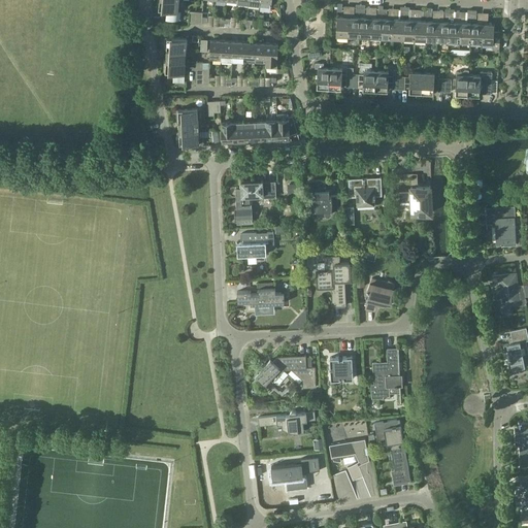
[(157,0),(157,8),(168,9),(167,18),(177,20),(178,0),(157,0)]
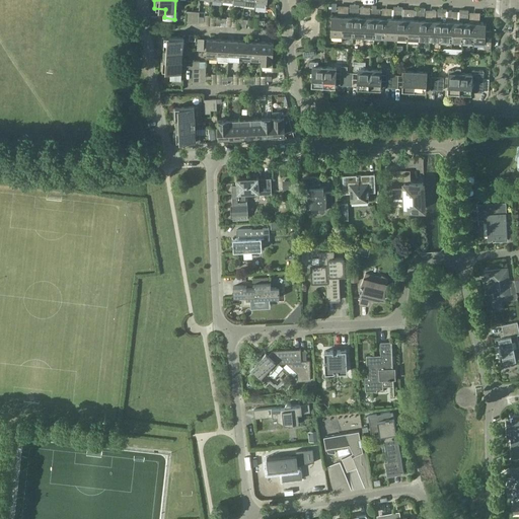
[(343,35),(343,16),(331,16),(330,34),(343,35)]
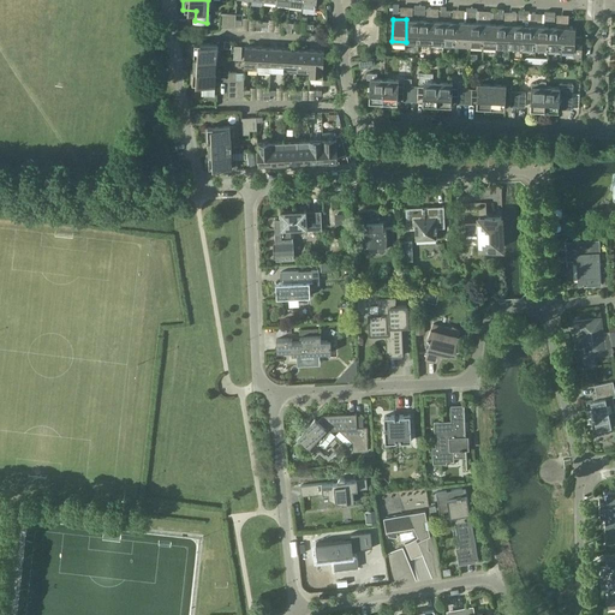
[(419,42),(419,21),(406,19),(406,42),(419,42)]
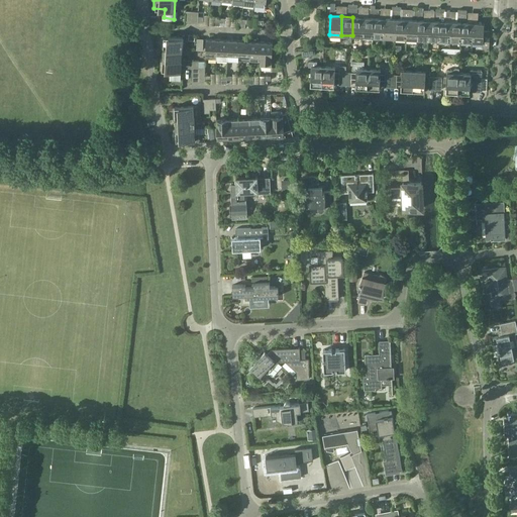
[(352,17),(352,35),(363,36),(364,17),(352,17)]
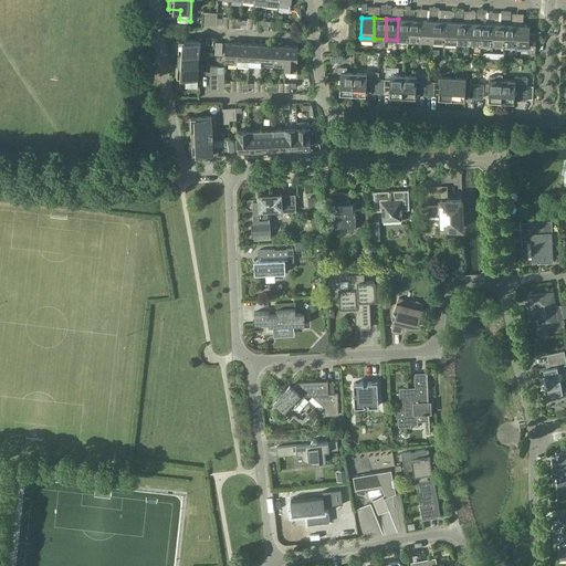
[(409,40),(410,20),(398,19),(397,40),(409,40)]
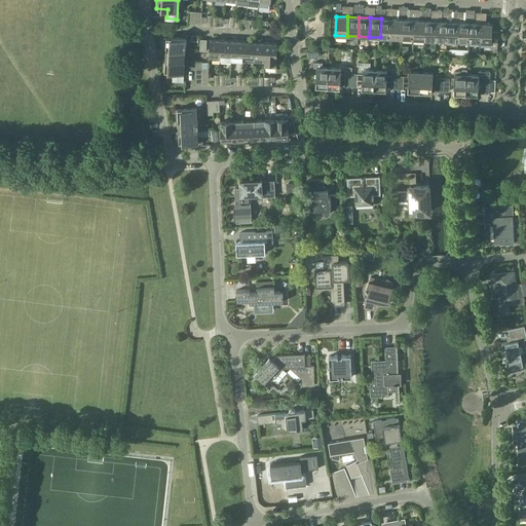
[(391,38),(391,19),(381,19),(380,37),(391,38)]
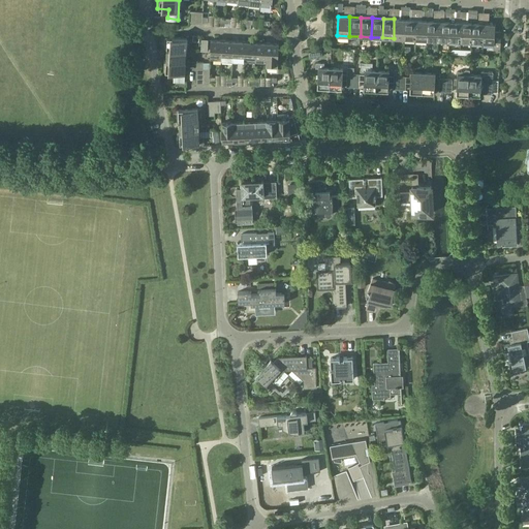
[(405,38),(405,20),(394,19),(394,38),(405,38)]
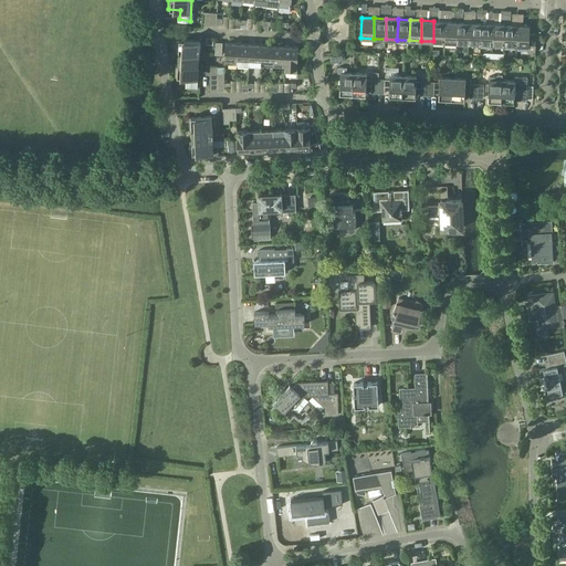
[(446,42),(446,22),(433,21),(433,41),(446,42)]
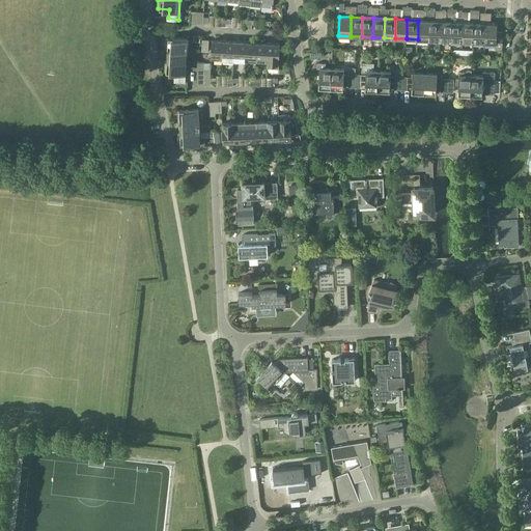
[(429,39),(429,21),(418,21),(418,39),(429,39)]
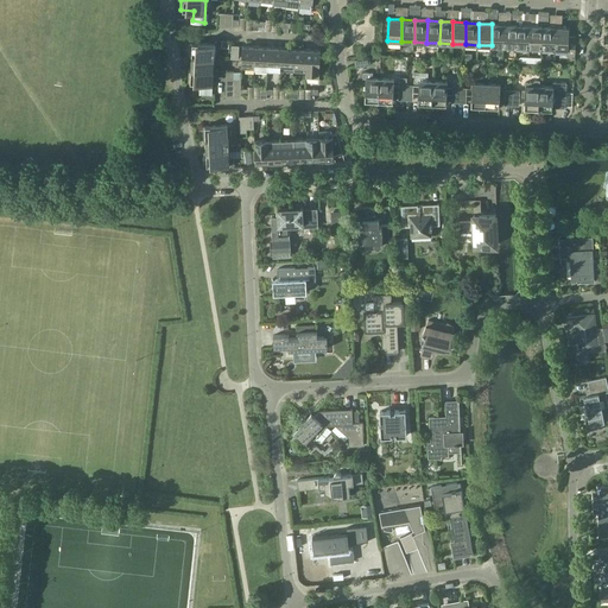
[(504,46),(505,25),(492,24),(492,45),(504,46)]
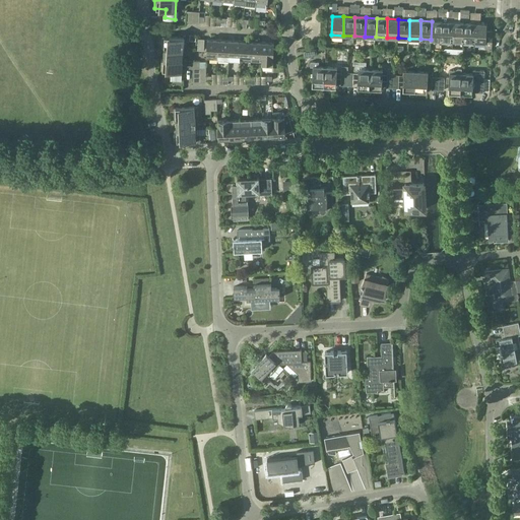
[(442,41),(443,21),(432,21),(431,40),(442,41)]
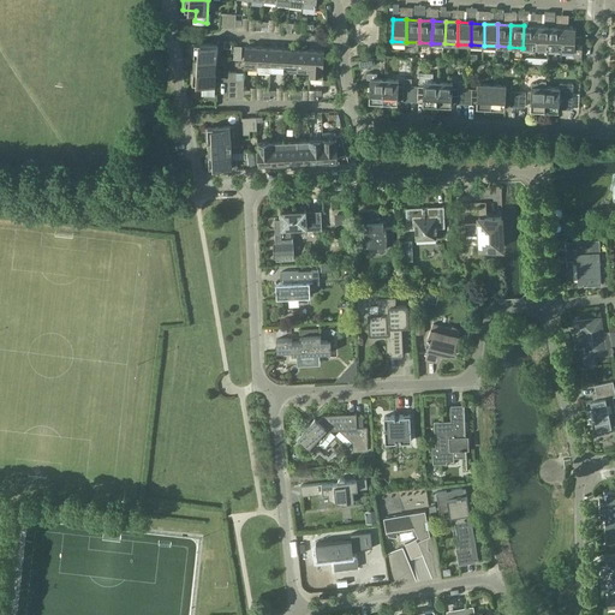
[(536,48),(537,27),(524,25),(523,48),(536,48)]
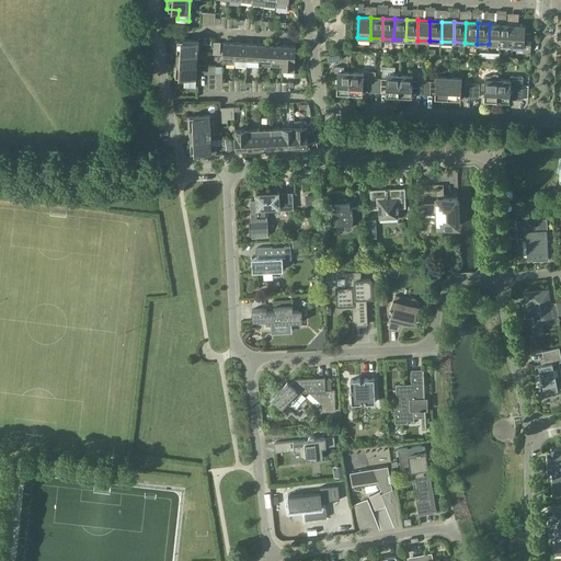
[(501,45),(502,24),(490,24),(489,44),(501,45)]
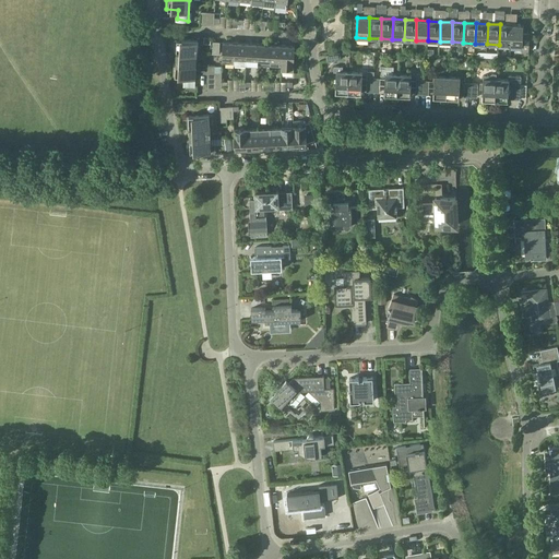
[(510,45),(511,25),(500,24),(499,45),(510,45)]
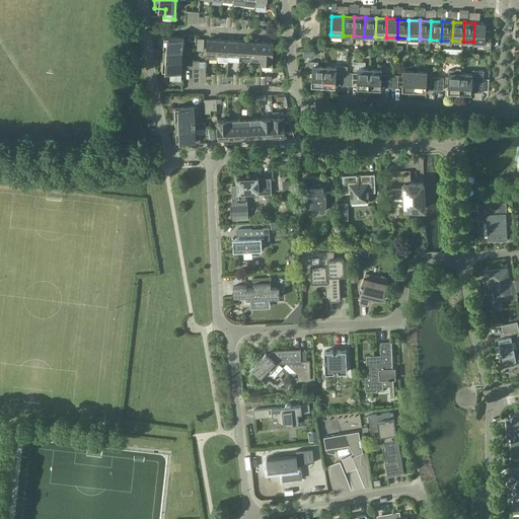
[(492,30),(486,30),(486,23),(474,23),(473,42),(485,43),(485,48),(491,48),(492,30)]
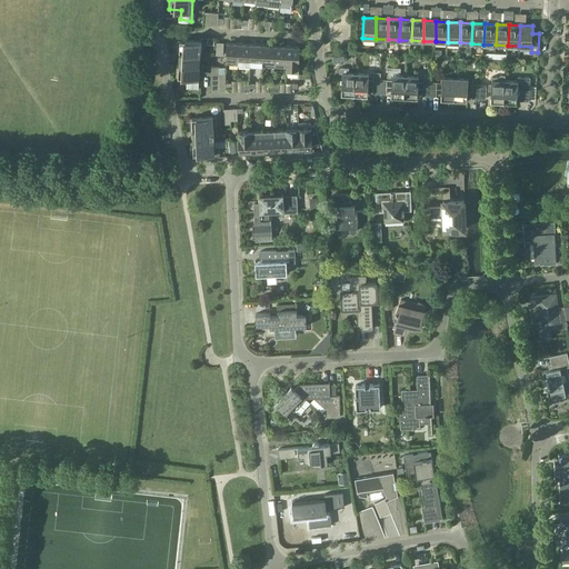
[(178,53),(180,53),(180,52),(200,53),(201,41),(178,40),(178,53)]
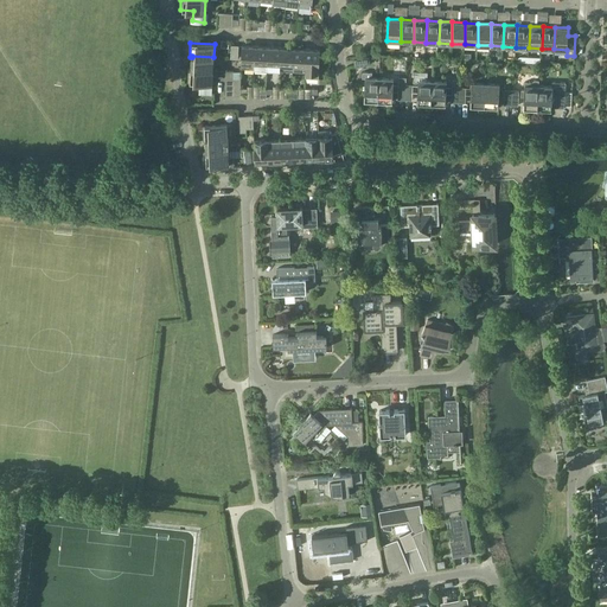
[(254,69),(256,46),(243,45),(241,68),(254,69)]
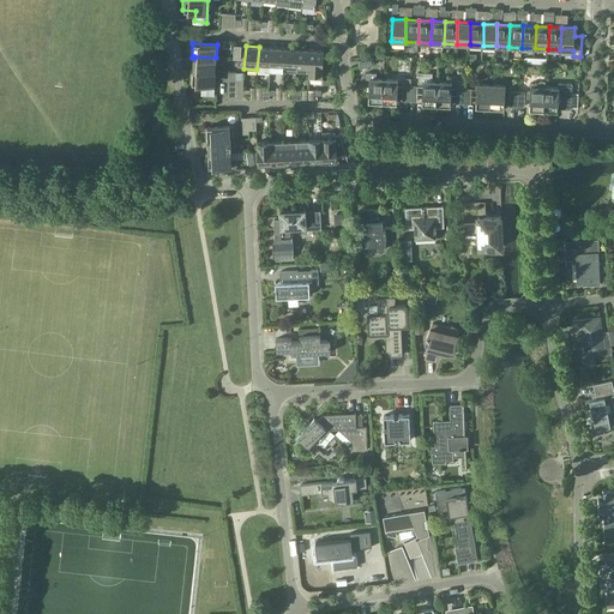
[(271,48),(259,47),(257,70),(270,71),(271,48)]
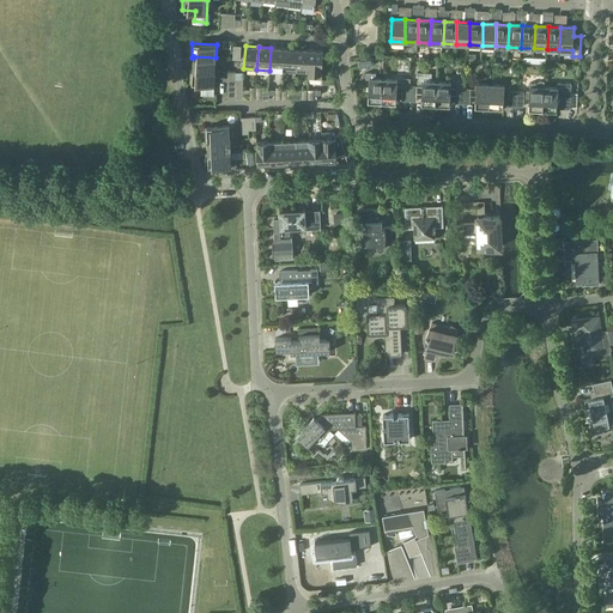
[(271,48),(269,71),(283,71),(284,48),(271,48)]
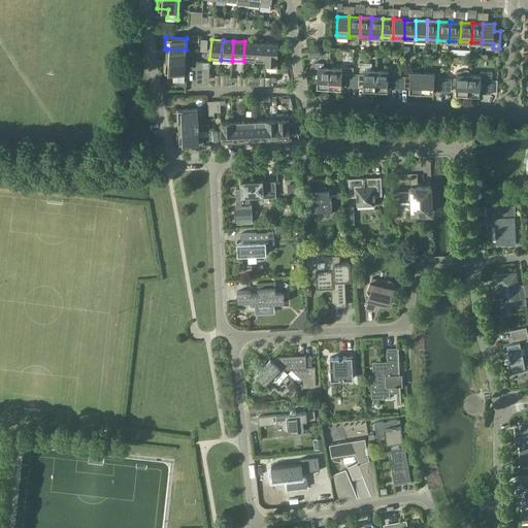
[(243,61),(255,62),(255,58),(256,42),(244,41),(243,61)]
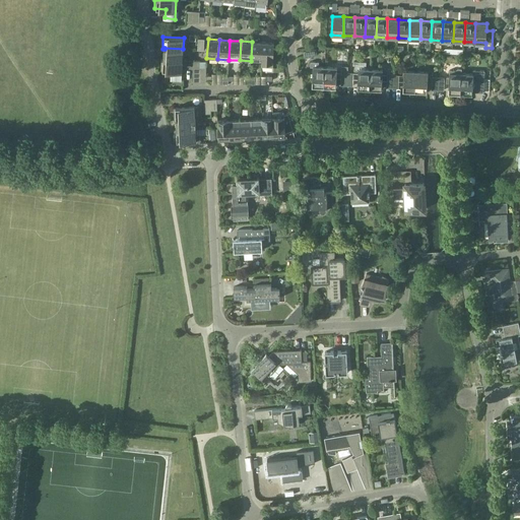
[(251,57),(251,61),(262,61),(263,43),(252,42),(251,57)]
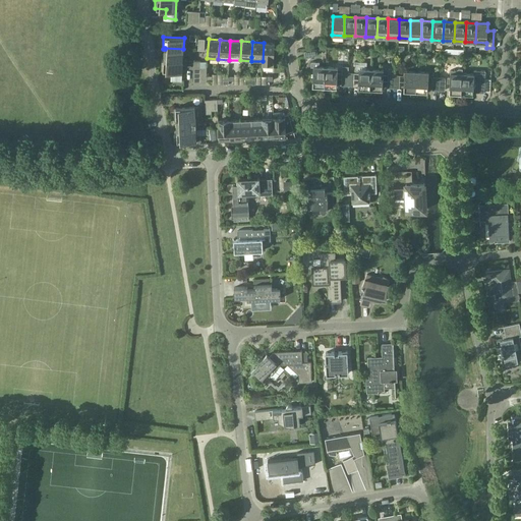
[(275,43),(264,43),(263,61),(262,66),(274,67),(274,62),(275,43)]
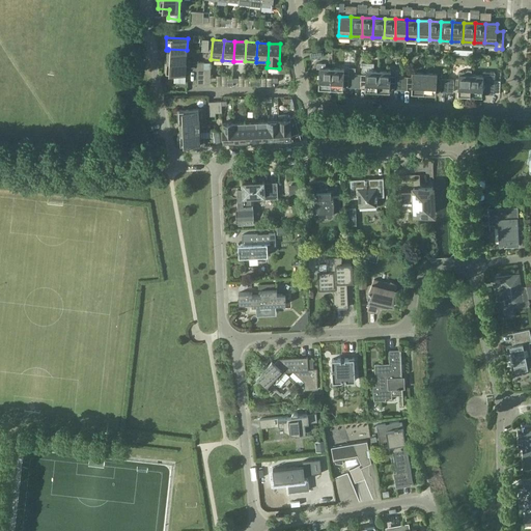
[(168,50),(167,60),(187,61),(187,50),(168,49),(168,50)]
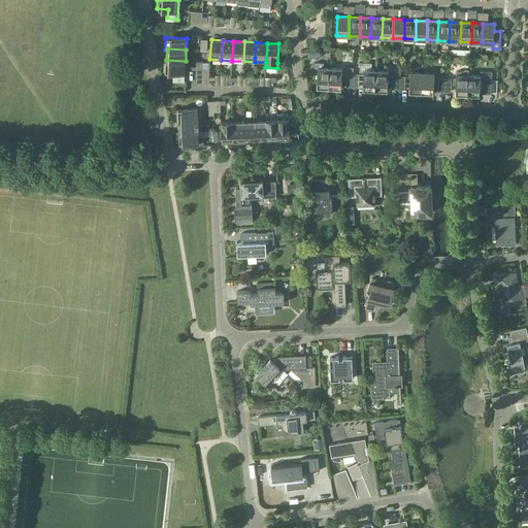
[(322,56),(321,50),(307,52),(308,58),(322,56)]
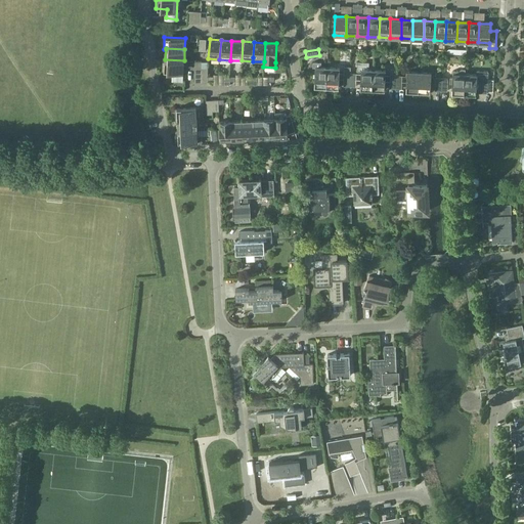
[(165,59),(163,59),(162,71),(173,72),(172,81),(183,82),(183,69),(184,60),(165,59)]
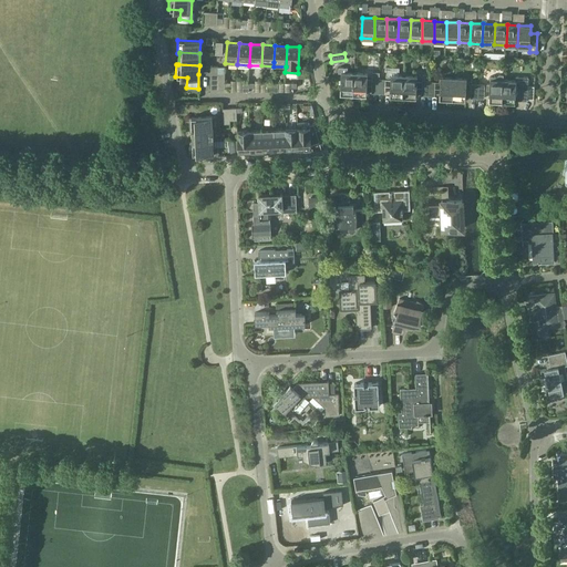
[(404,75),(399,75),(400,68),(391,66),(391,69),(387,69),(387,76),(391,76),(390,96),(403,98),(404,75)]
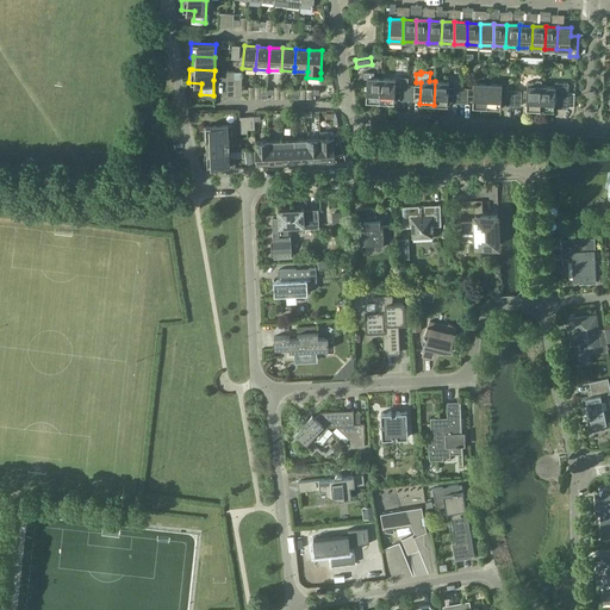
[(381,79),(374,78),(374,73),(365,73),(365,79),(367,79),(366,101),(380,103),(381,79)]
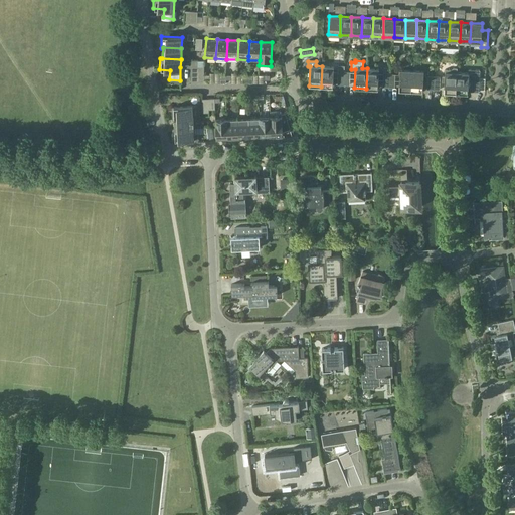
[(334,66),(322,66),(321,87),(333,87),(334,66)]
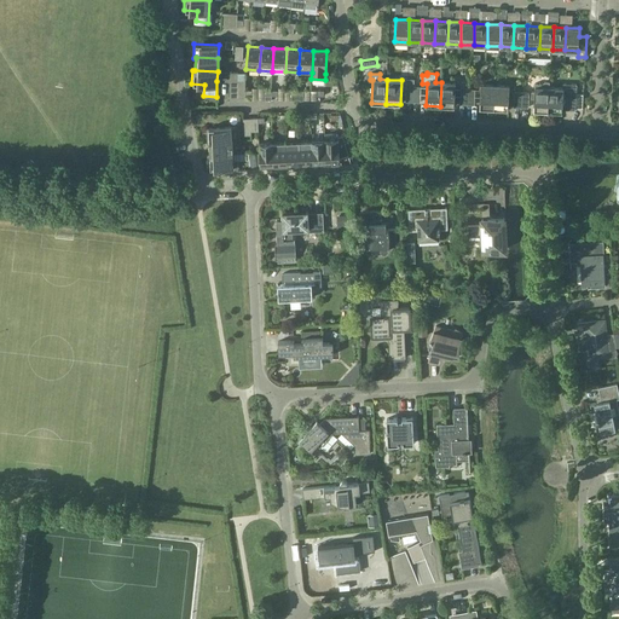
[(533,110),(549,111),(550,87),(549,87),(549,82),(545,81),(542,84),(536,84),(533,110)]
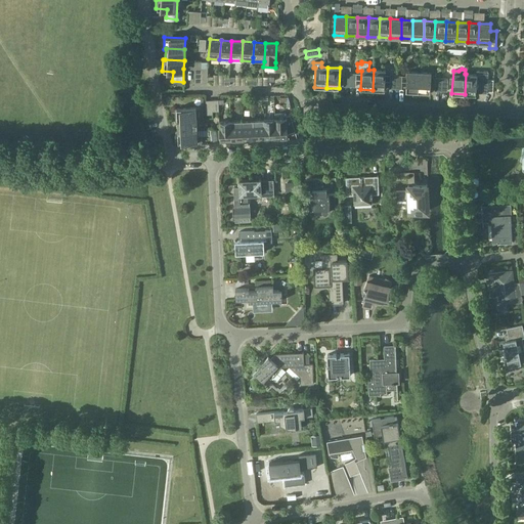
[(386,71),(374,70),(373,90),(385,90),(386,71)]
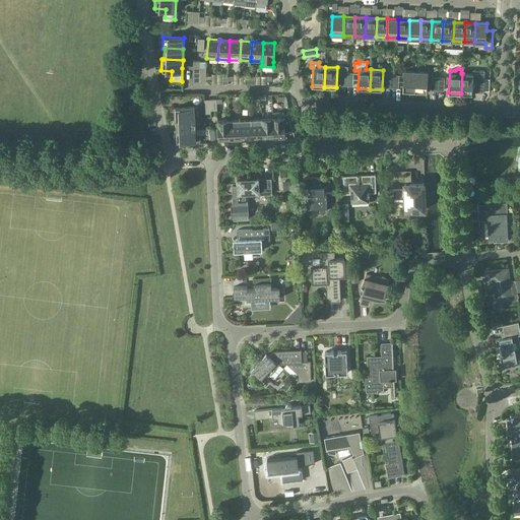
[(462,73),(461,93),(472,94),(473,89),(477,89),(477,92),(483,92),(484,71),(473,70),(473,74),(462,73)]
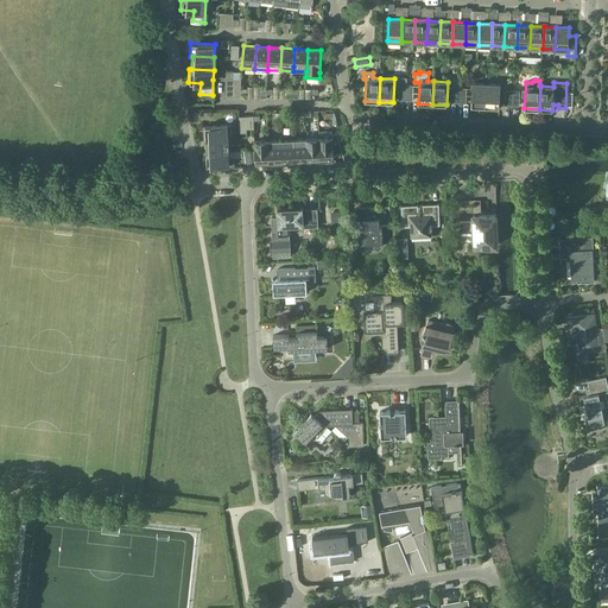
[(486,107),(487,83),(473,83),(472,106),(486,107)]
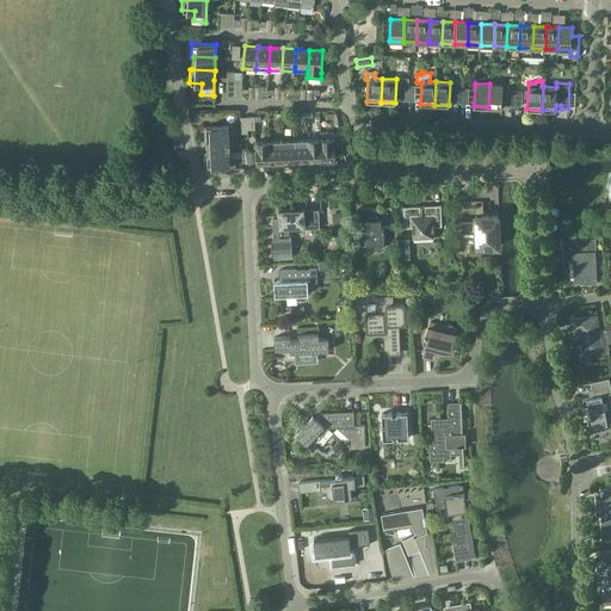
[(504,85),(489,84),(488,107),(503,107),(504,85)]
